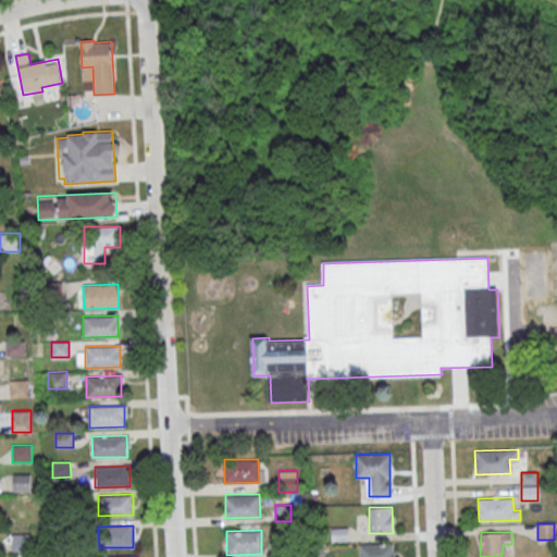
[(13,549),(32,549),(31,533),(13,534),(13,549)]
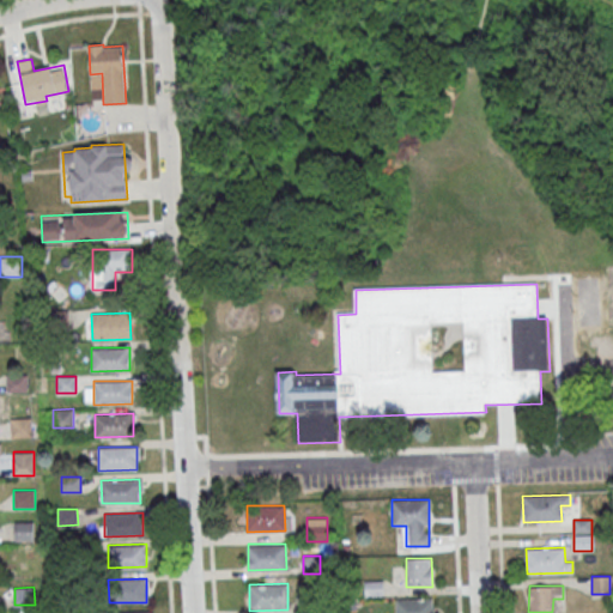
[(432,612),(434,598),(395,598),(394,612),(432,612)]
